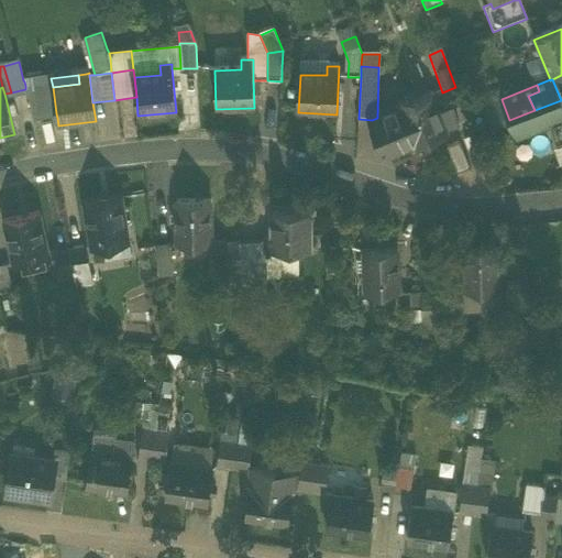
[(53,87),(26,93),(33,117),(56,113),(53,87)]
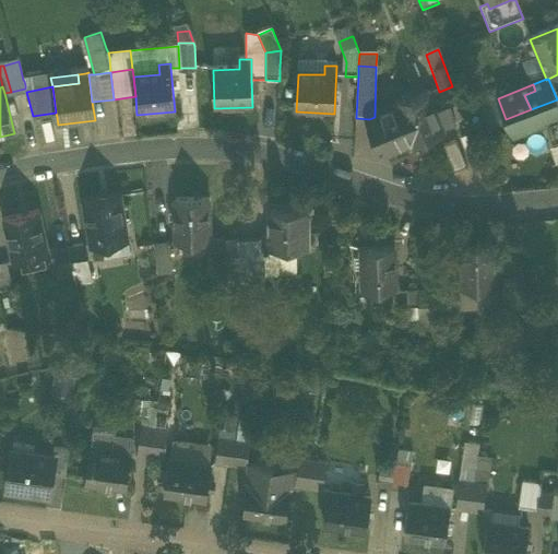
[(394,107),(395,108),(411,146),(411,148),(444,134),(428,93),(394,107)]
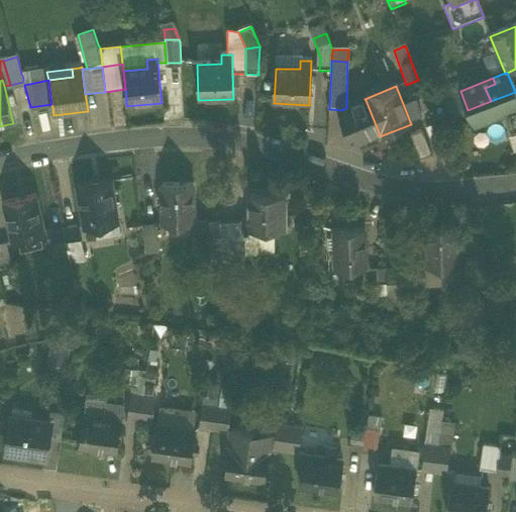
[(515,94),(515,92),(491,101),(468,110),(472,122),(482,126),(505,118),(505,117),(515,112),(515,94)]
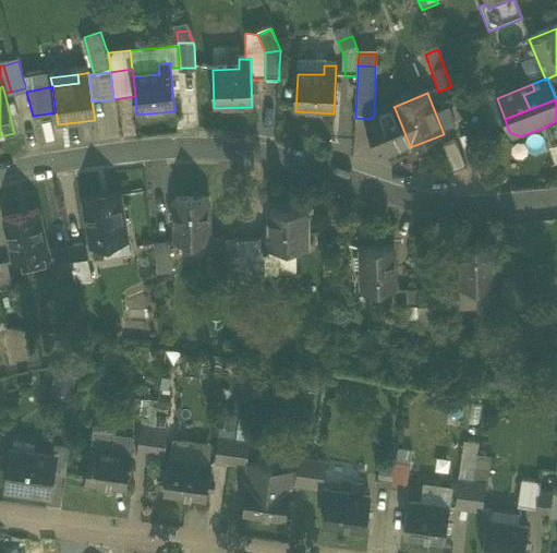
[(488,125),(505,119),(498,101),(482,108),(488,125)]
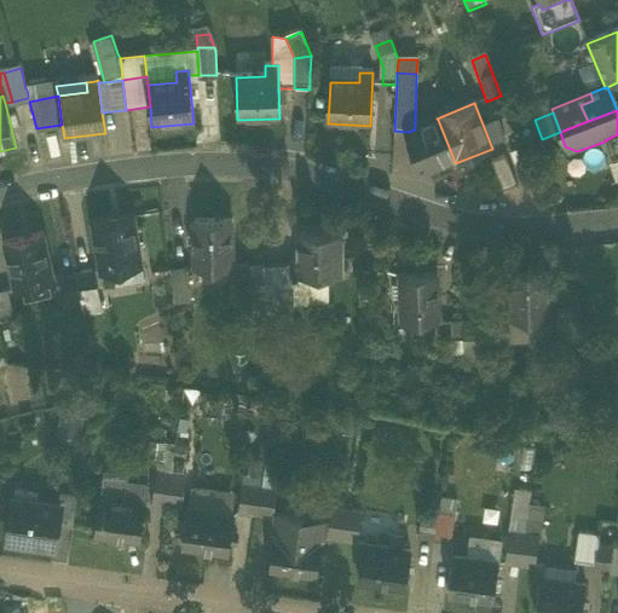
[(426,173),(455,162),(438,120),(415,129),(409,132),(426,173)]
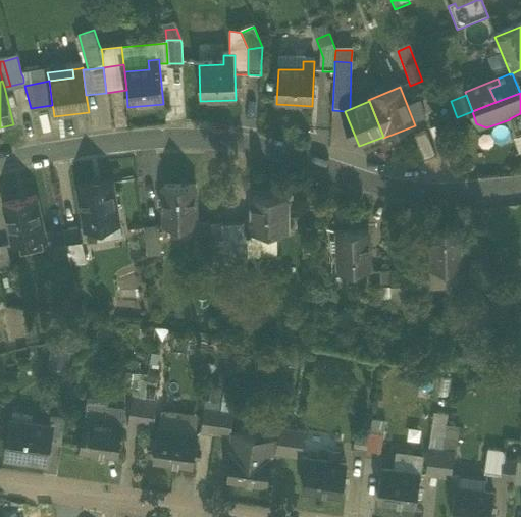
[(517,137),(520,135),(520,113),(510,118),(510,119),(517,137)]
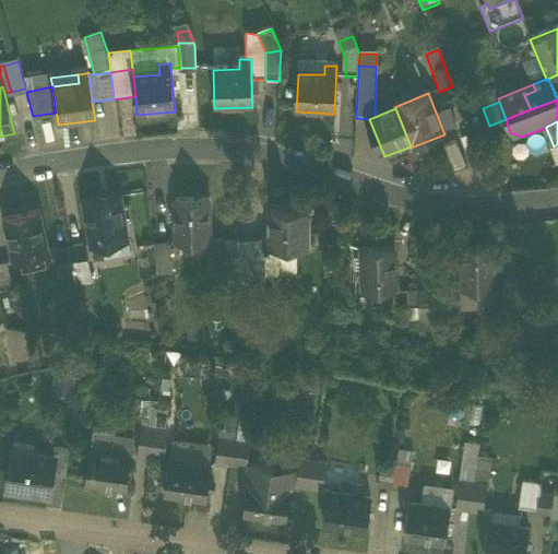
[(443,149),(455,177),(467,173),(455,144),(443,149)]
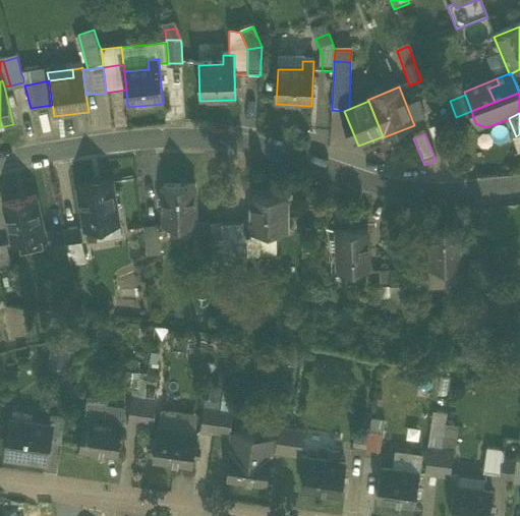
[(78,191),(84,231),(119,226),(112,186),(78,191)]
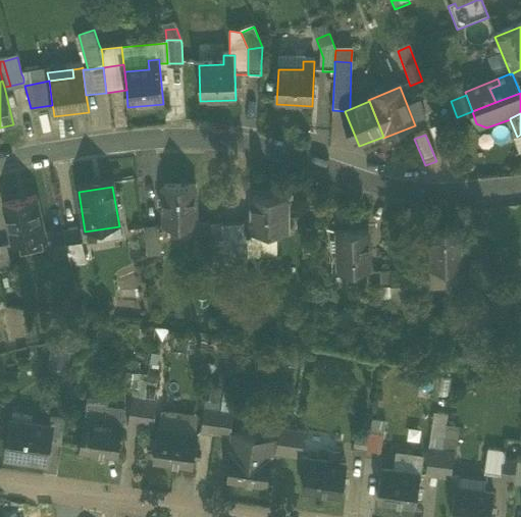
[(164,229),(197,229),(196,189),(163,189),(164,229)]
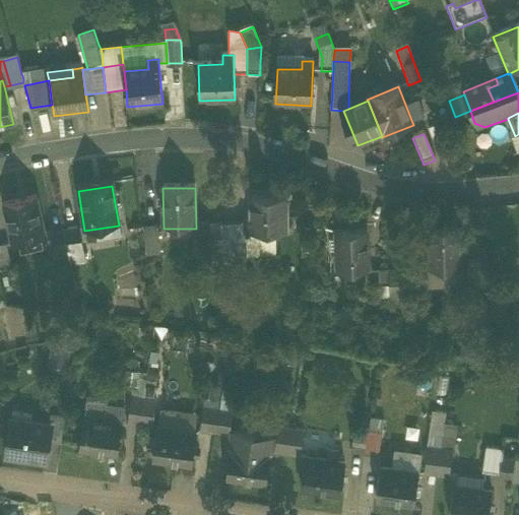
[(4,206),(13,246),(18,244),(41,239),(45,239),(36,199),(4,206)]
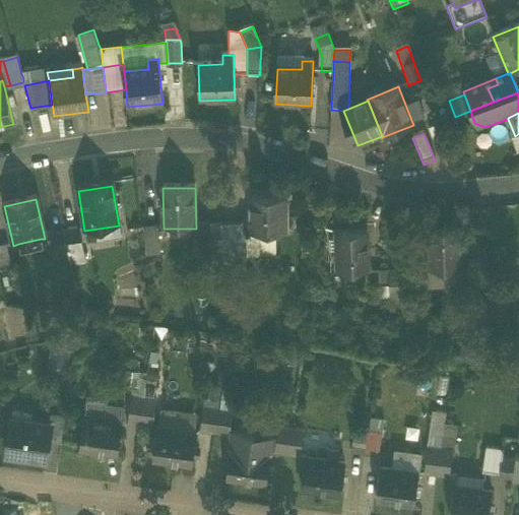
[(244,235),(286,236),(286,200),(251,200),(251,224),(244,223),(244,235)]
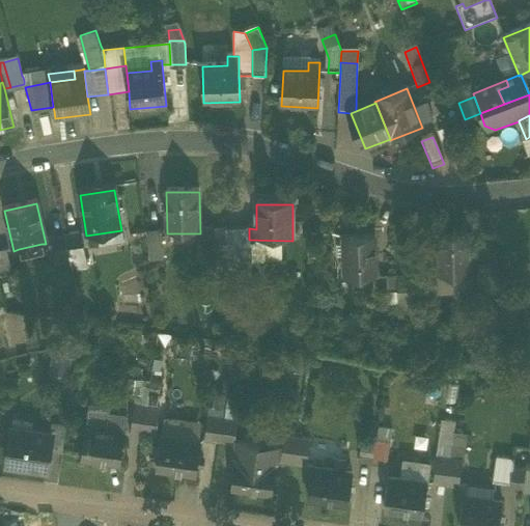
[(249,228),(225,230),(227,254),(227,267),(249,267),(249,240),(249,228)]
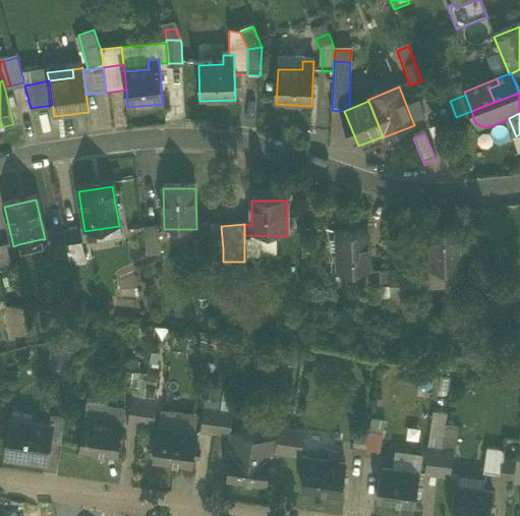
[(209,250),(223,249),(221,226),(207,227),(209,250)]
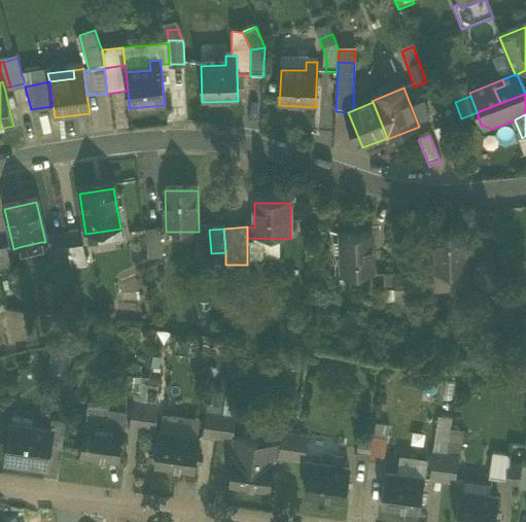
[(433,235),(434,276),(467,274),(466,233),(433,235)]
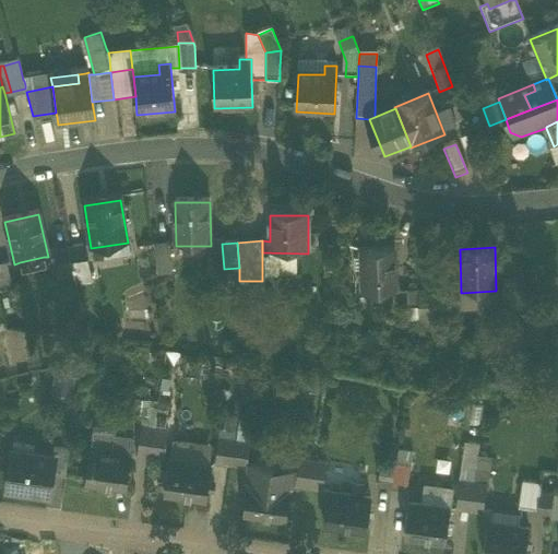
[(154,250),(157,283),(171,282),(168,249),(154,250)]
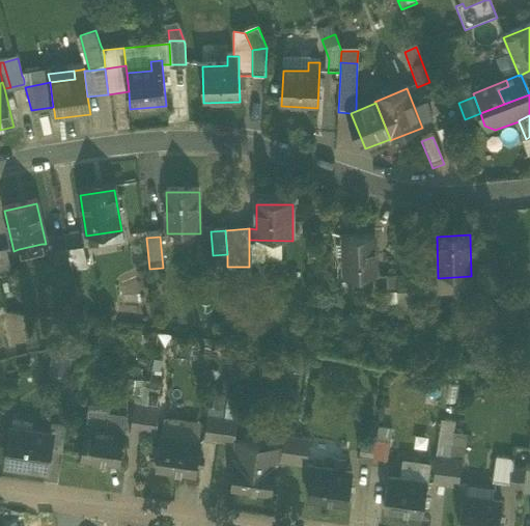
[(342,240),(344,279),(377,278),(374,238),(342,240)]
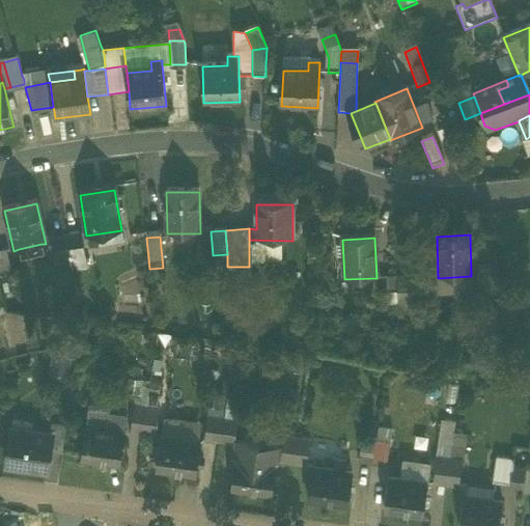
[(82,240),(66,243),(71,266),(73,274),(88,272),(82,240)]
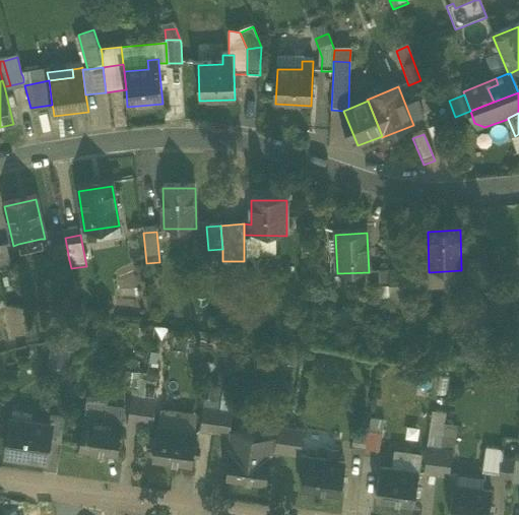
[(55,263),(69,260),(65,238),(51,240),(55,263)]
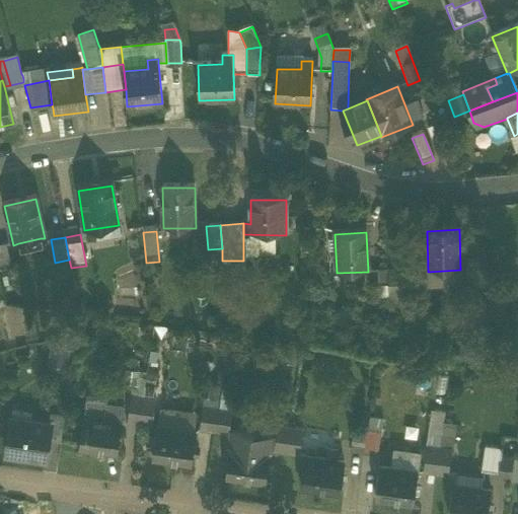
[(44,248),(41,238),(18,243),(21,253),(44,248)]
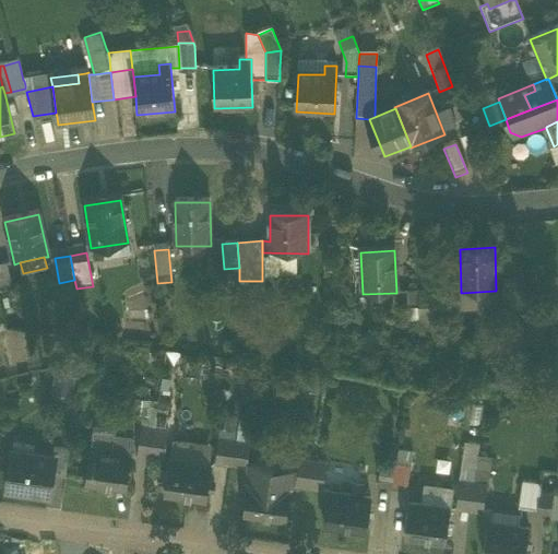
[(0,294),(11,292),(4,267),(0,268),(0,294)]
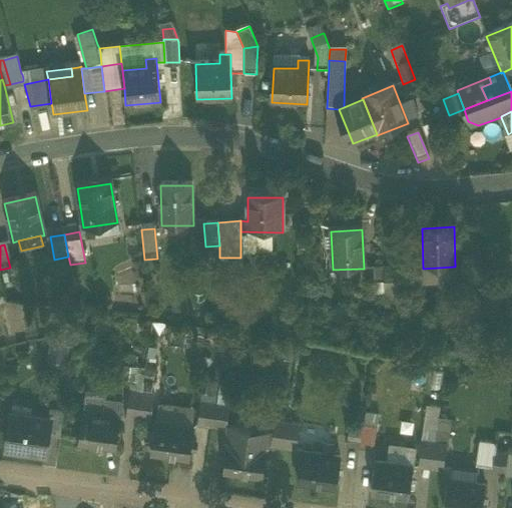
[(456,283),(455,267),(423,269),(424,285),(456,283)]
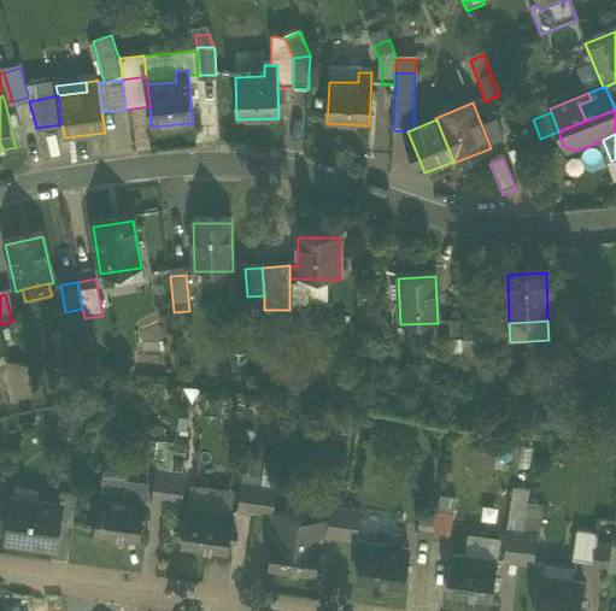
[(492,323),(476,324),(477,356),(493,354),(492,323)]
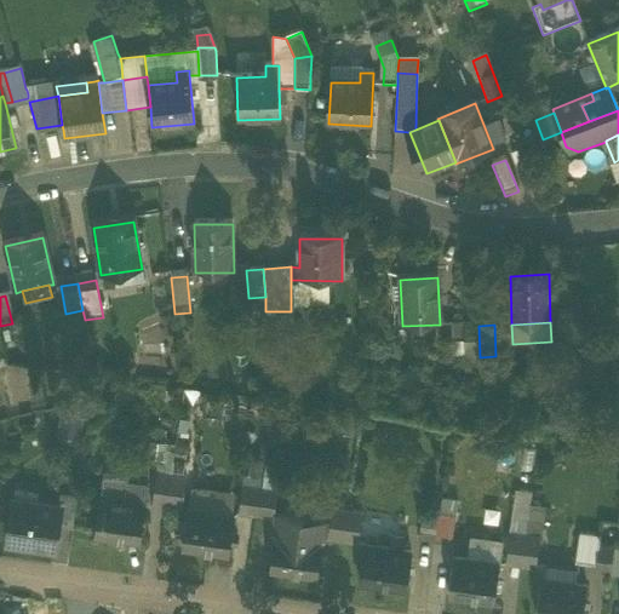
[(465,357),(480,357),(479,326),(464,326),(465,357)]
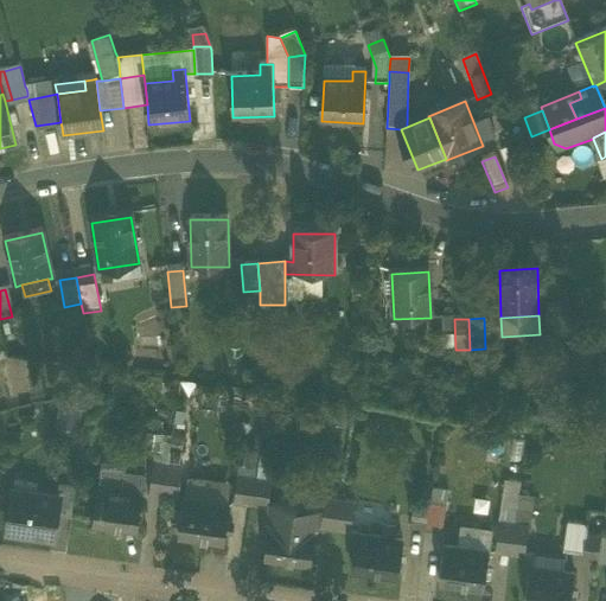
[(154,453),(170,455),(172,440),(146,436),(144,452),(154,453)]
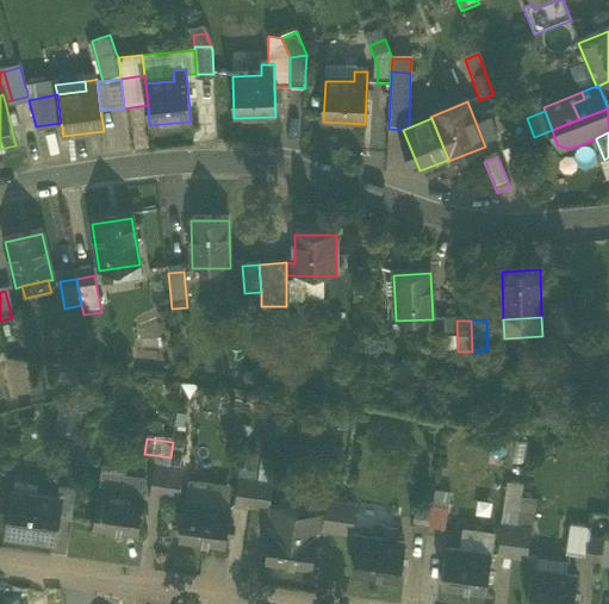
[(155,455),(154,468),(168,471),(171,458),(155,455)]
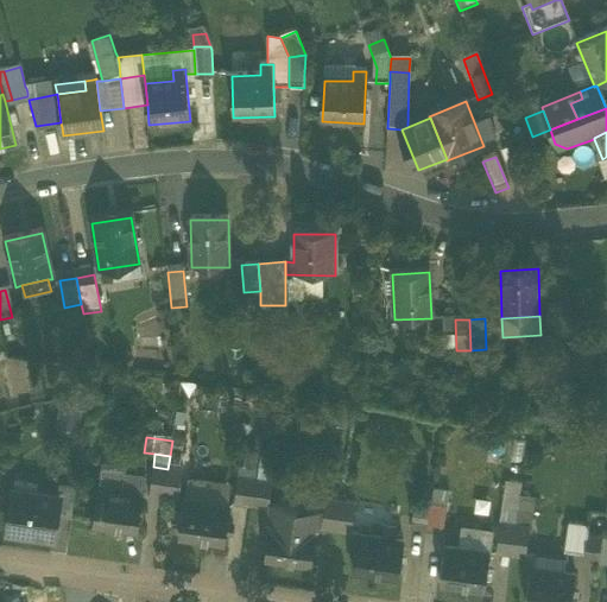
[(101,463),(97,492),(141,498),(145,476),(126,474),(126,467),(101,463)]
